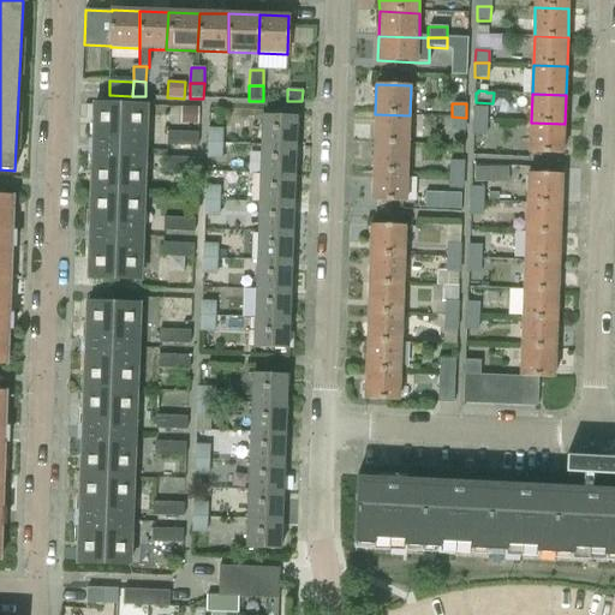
[(96,105),(95,125),(145,126),(147,107),(96,105)]
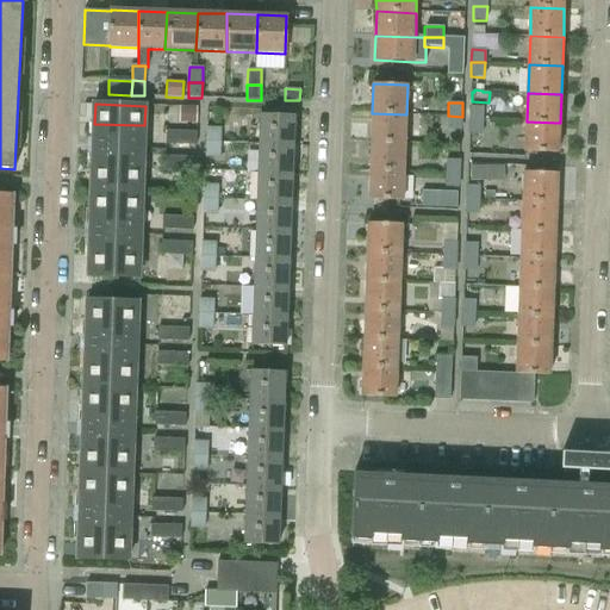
[(197,124),(197,107),(179,106),(179,123),(197,124)]
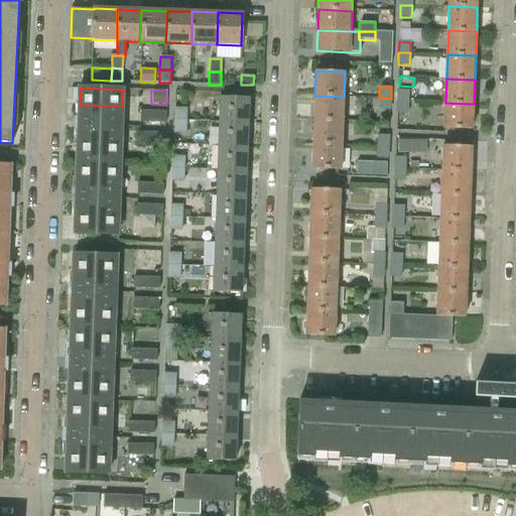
[(397,90),(396,101),(408,102),(409,91),(397,90)]
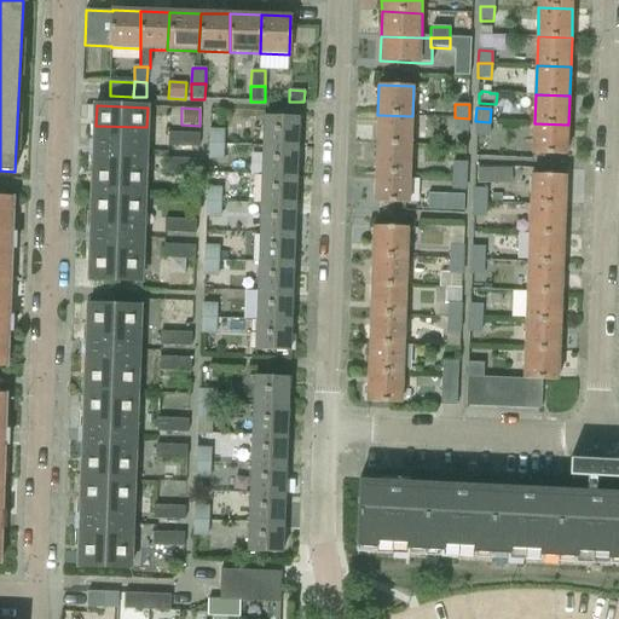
[(377,115),(376,144),(411,145),(412,116),(377,115)]
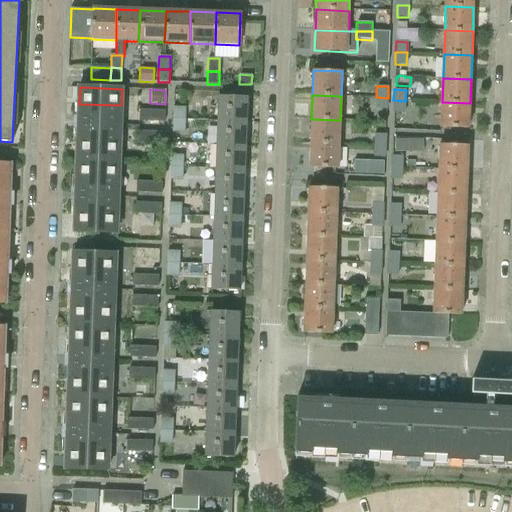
[(218,96),(217,118),(246,120),(246,97),(218,96)]
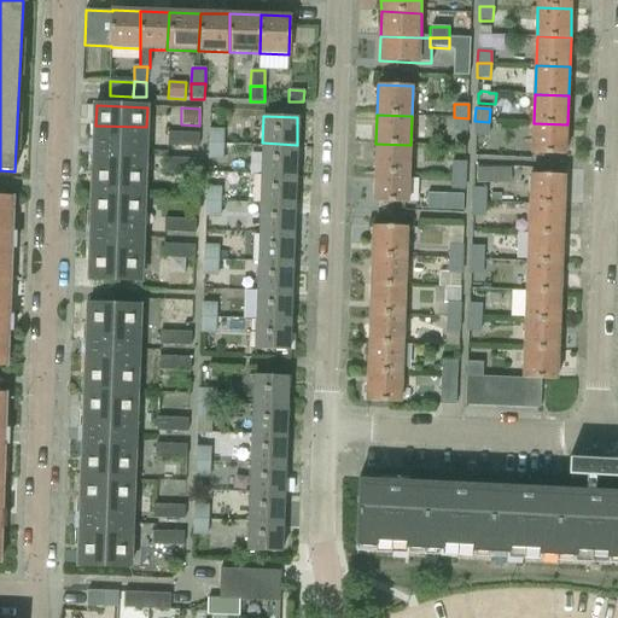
[(453,130),(465,132),(467,132),(468,118),(454,117),(453,130)]
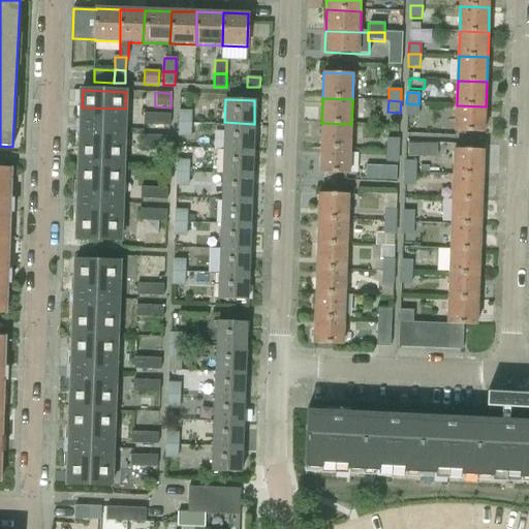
[(406,116),(407,116),(418,116),(418,104),(406,103),(406,116)]
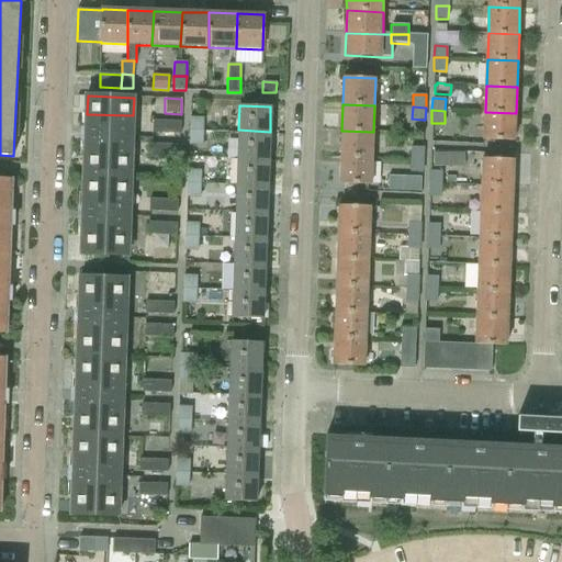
[(515,139),(516,113),(485,112),(484,138),(515,139)]
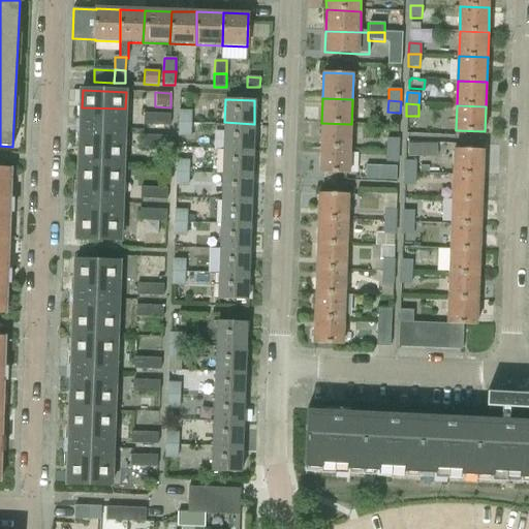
[(78,120),(78,126),(125,126),(125,109),(82,107),(81,121),(78,120)]
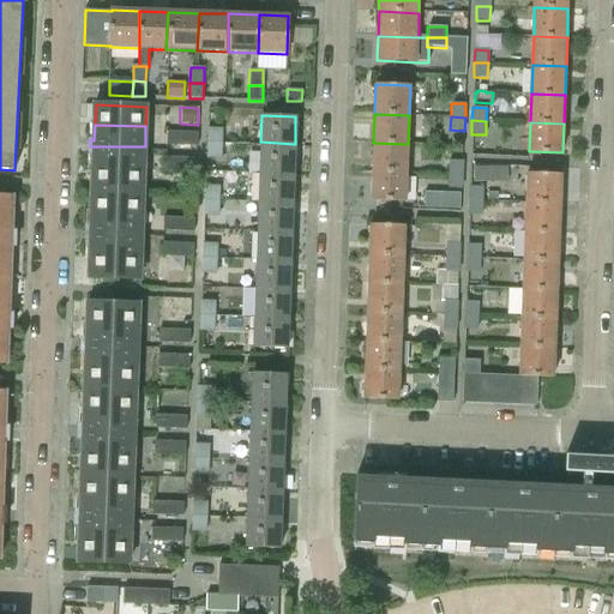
[(208,128),(206,143),(222,144),(222,128),(208,128)]
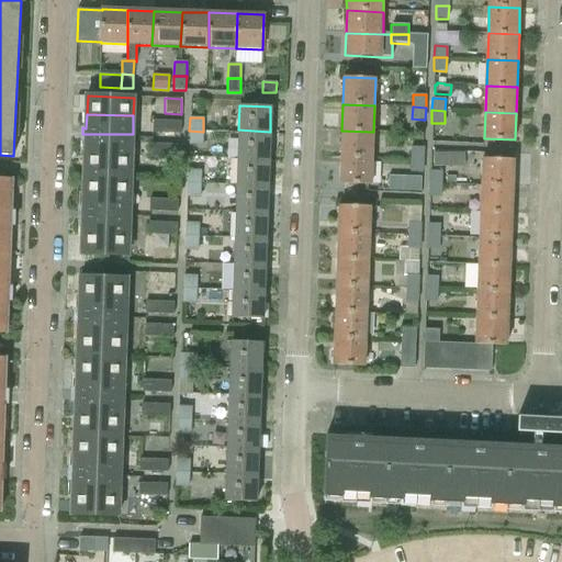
[(153,133),(166,134),(167,121),(153,121),(153,133)]
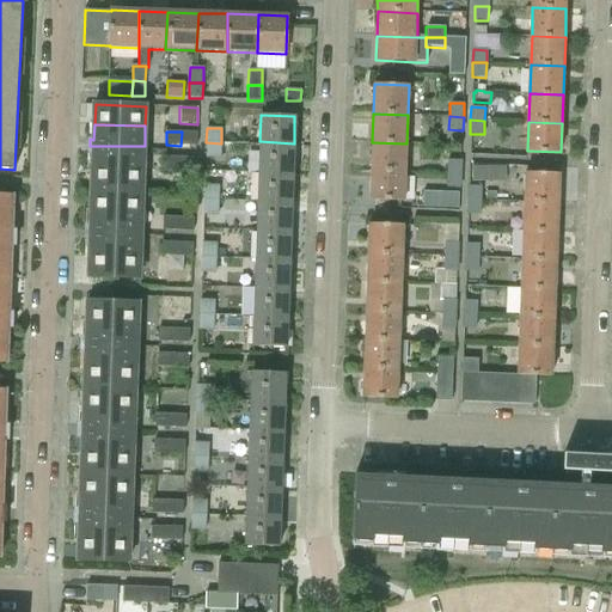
[(182,132),(181,146),(196,146),(197,133),(182,132)]
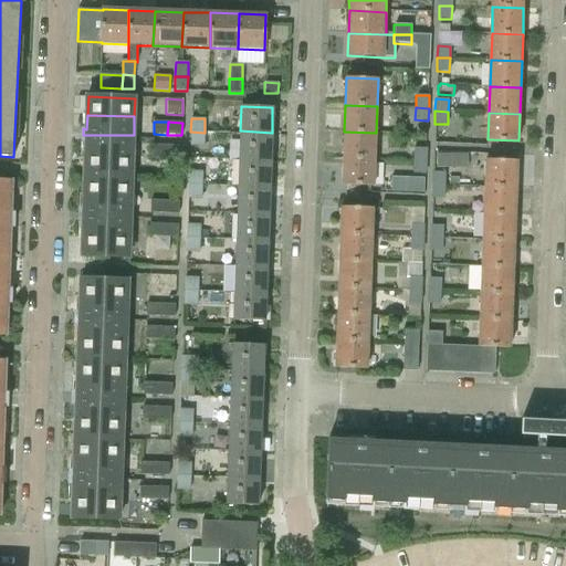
[(240,130),(240,154),(271,156),(272,133),(240,130)]
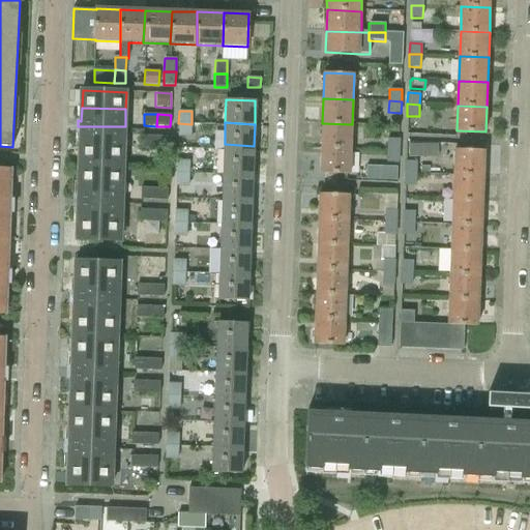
[(178,137),(179,137),(190,138),(192,124),(178,123),(178,137)]
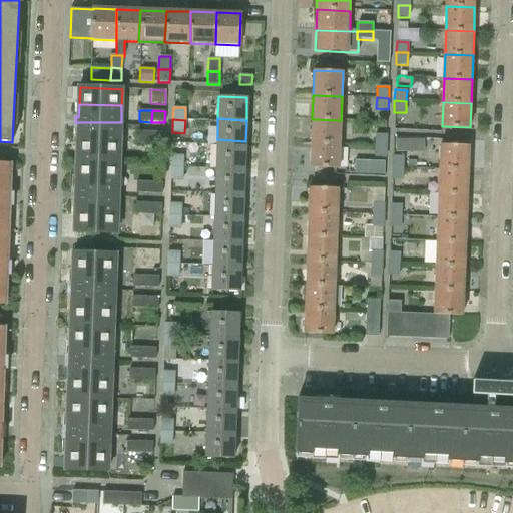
[(312,119),(311,143),(340,144),(341,120),(312,119)]
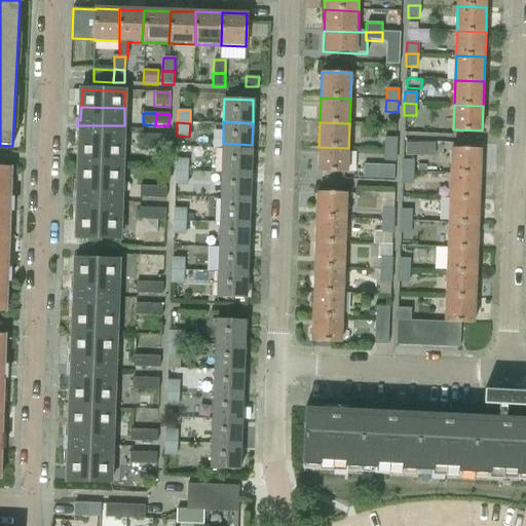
[(384,139),(384,149),(396,150),(397,124),(387,124),(383,123),(383,139),(384,139)]
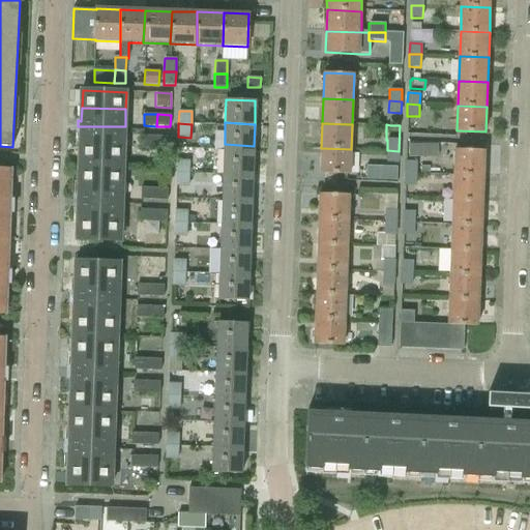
[(81,133),(81,144),(124,146),(125,126),(78,126),(78,133),(81,133)]
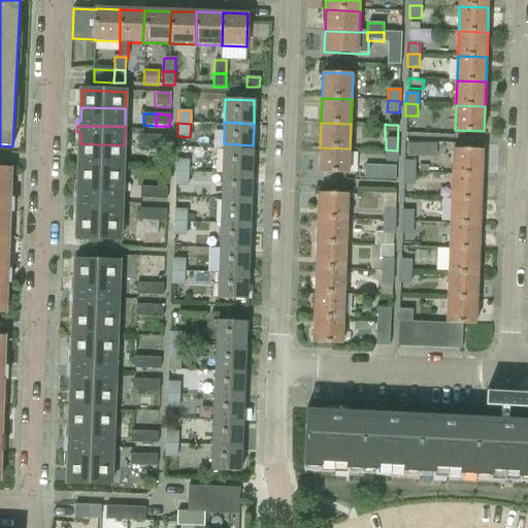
[(142,146),(156,147),(156,135),(142,135),(142,146)]
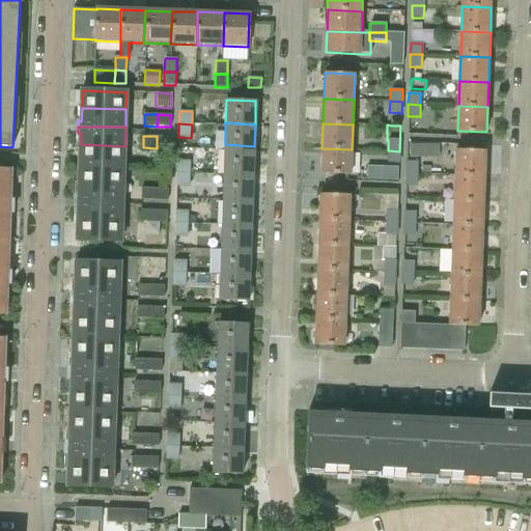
[(157,136),(157,148),(169,148),(170,137),(157,136)]
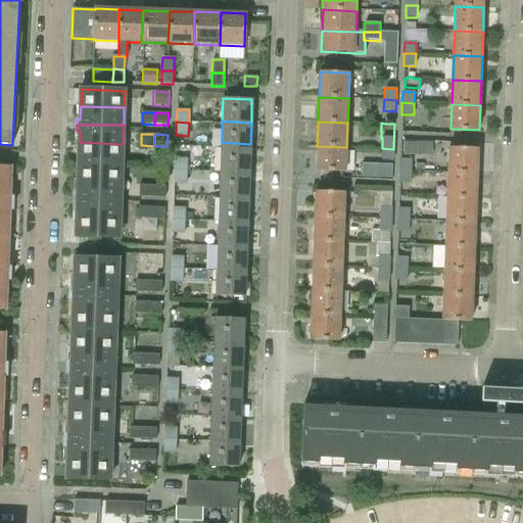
[(80,142),(79,161),(122,162),(123,144),(80,142)]
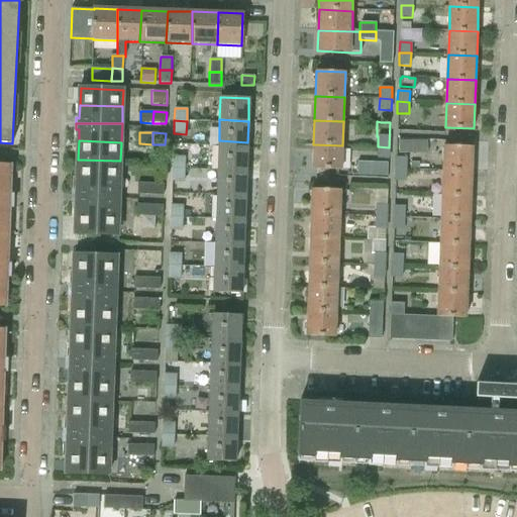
[(219,140),(218,166),(246,169),(247,142),(219,140)]
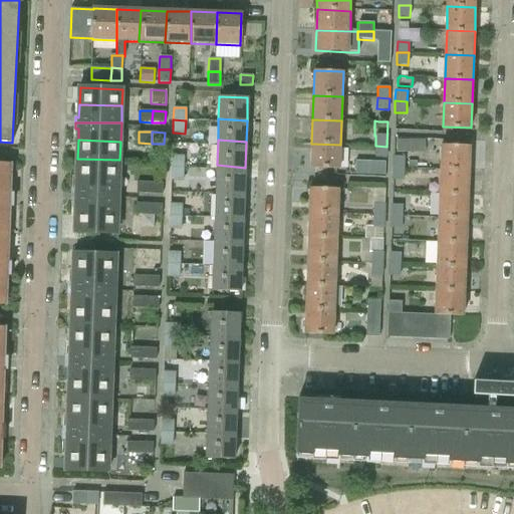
[(397,140),(397,152),(408,152),(408,140),(397,140)]
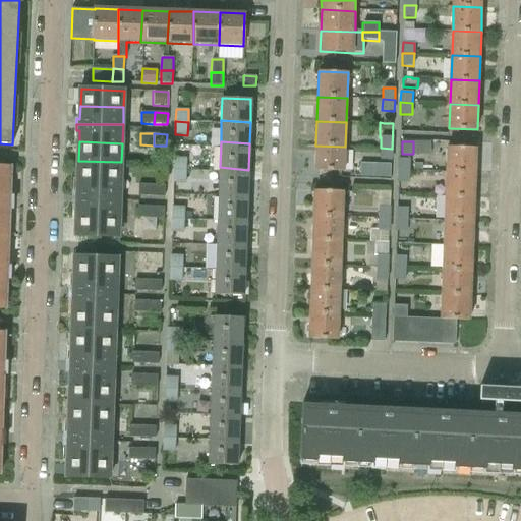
[(344,171),(345,147),(315,146),(314,170),(344,171)]
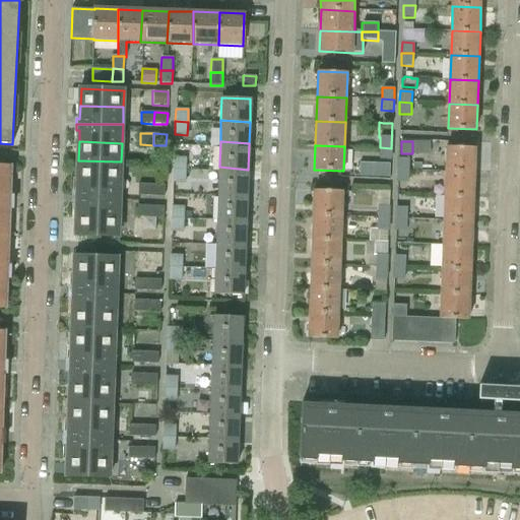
[(447,146),(446,171),(474,172),(475,147),(447,146)]
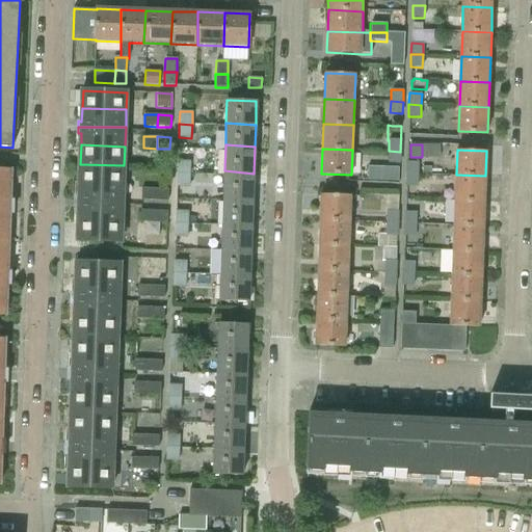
[(389,151),(388,162),(400,163),(400,152),(389,151)]
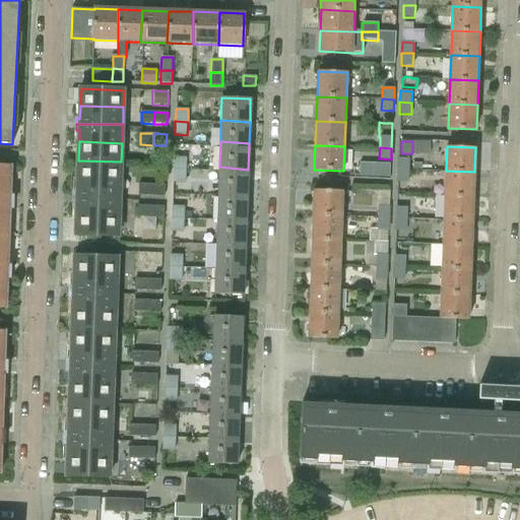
[(174,156),(173,170),(185,171),(186,157),(174,156)]
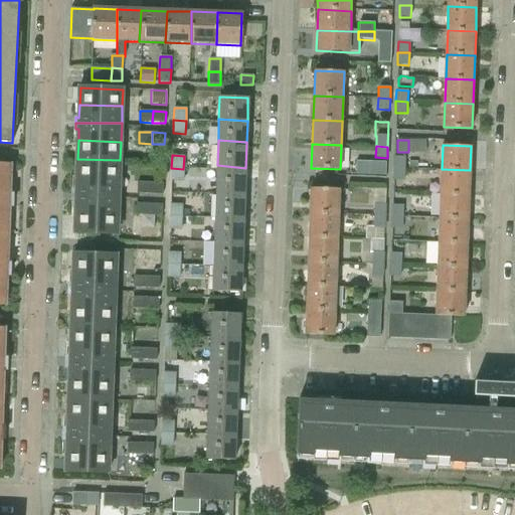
[(393,157),(392,179),(404,180),(405,157),(393,157)]
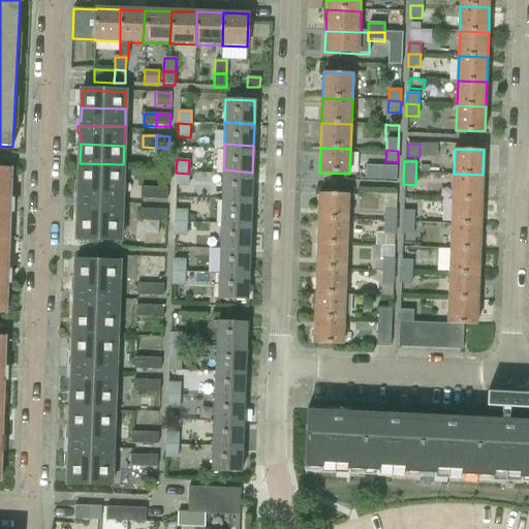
[(80,163),(79,181),(123,182),(123,164),(80,163)]
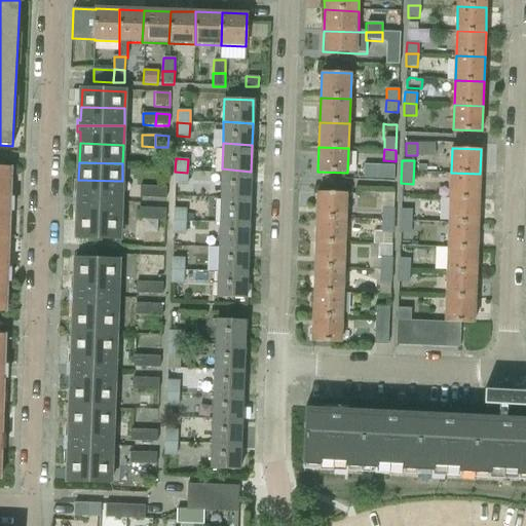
[(0,168),(0,185),(11,186),(12,170),(0,168)]
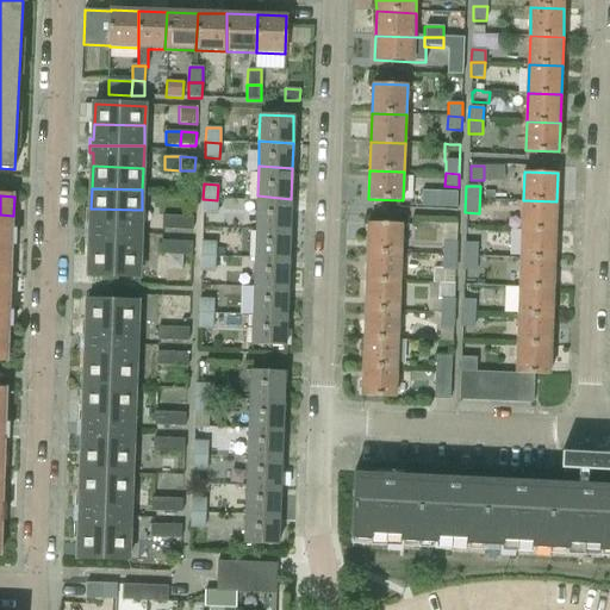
[(257,195),(256,224),(290,225),(291,199),(257,195)]
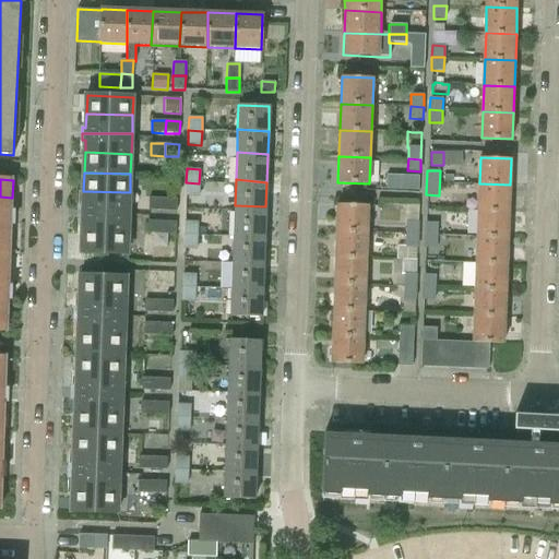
[(185,197),(187,197),(199,197),(199,183),(186,182),(185,197)]
